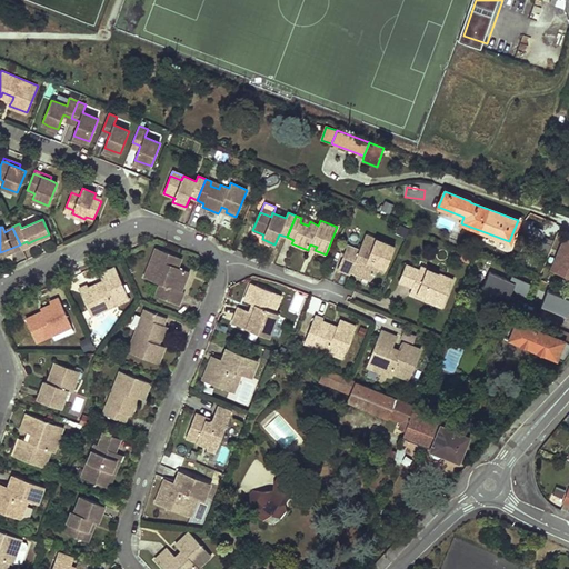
[(386,268),(395,247),(366,235),(359,251),(357,257),(345,251),(338,269),(350,275),(351,271),(370,280),(376,268),(377,265),(386,268)]
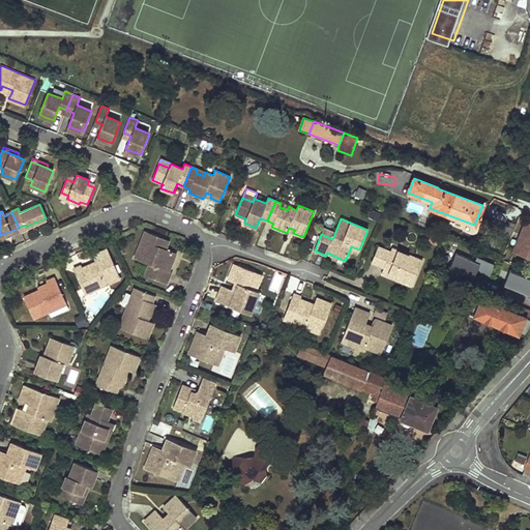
[(529,224),(524,225),(512,253),(529,259),(529,224)]
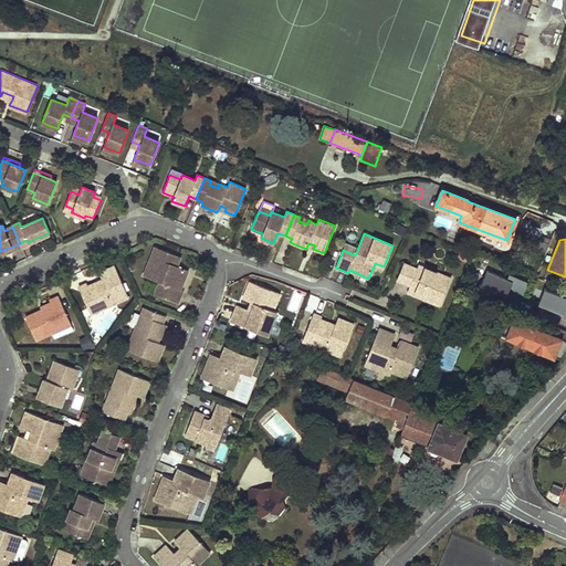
[(3,250),(4,253),(21,247),(20,243),(3,250)]
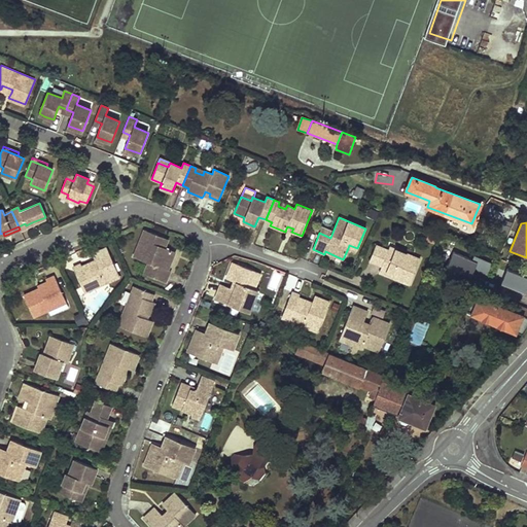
[(321,227),(319,233),(330,238),(332,233),(321,227)]
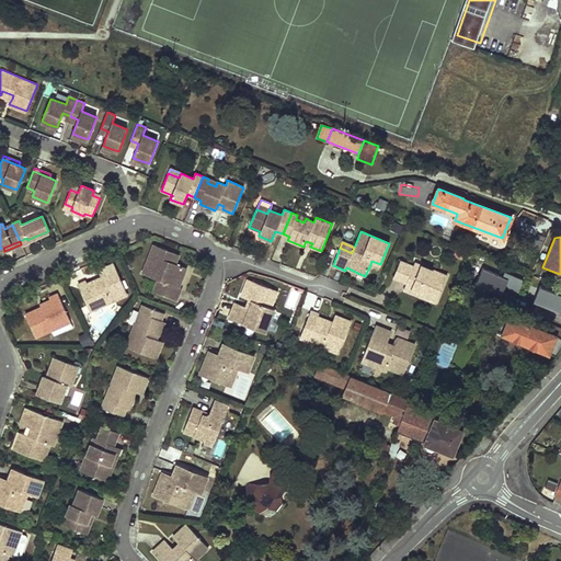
[(153,244),(142,274),(158,279),(163,283),(159,294),(176,300),(181,288),(179,287),(186,267),(174,263),(170,262),(174,253),(153,244)]
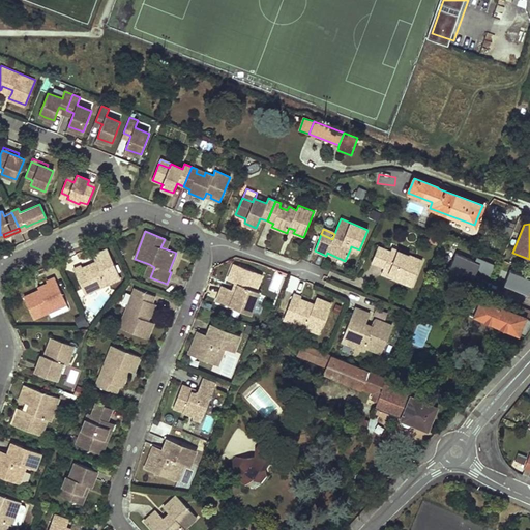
[(372,262),(377,264),(383,248),(378,246),(372,262)]
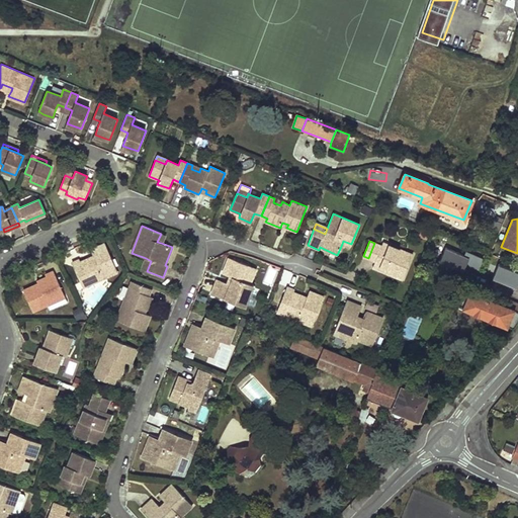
[(380,263),(378,269),(390,274),(390,272),(394,273),(393,275),(403,279),(413,255),(387,245),(386,248),(380,246),(374,243),(368,258),(375,261),(380,263)]
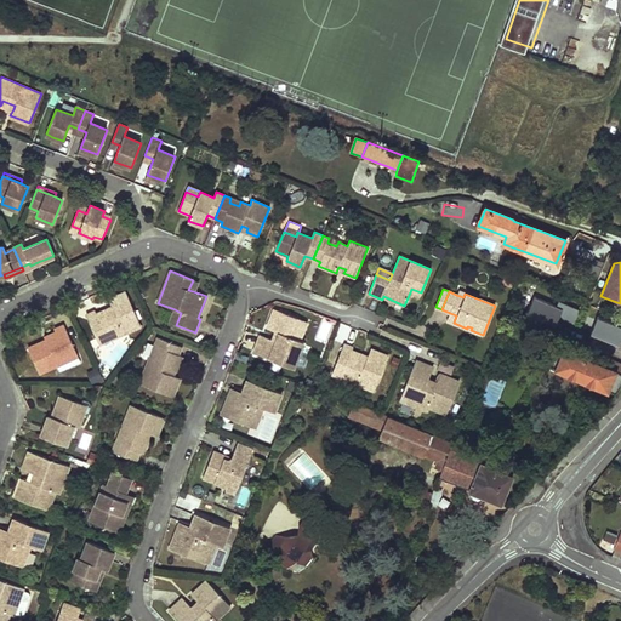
[(86,315),(96,339),(118,329),(126,332),(141,326),(125,292),(108,300),(112,307),(113,311),(107,313),(106,311),(96,314),(95,312),(86,315)]
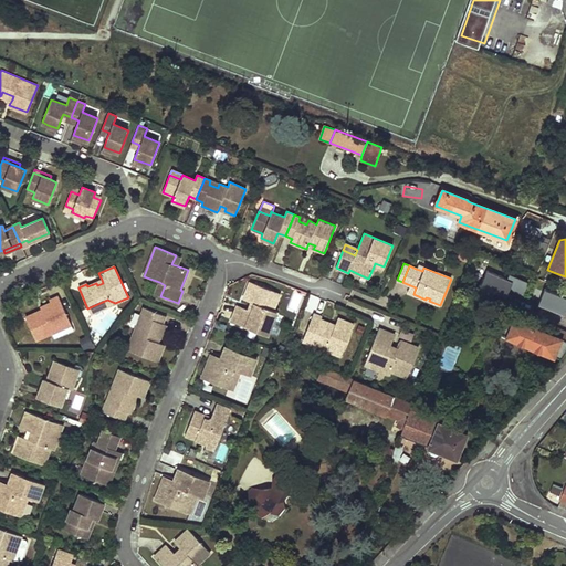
[(488,270),(481,285),(507,295),(511,289),(523,293),(527,282),(511,275),(509,279),(488,270)]
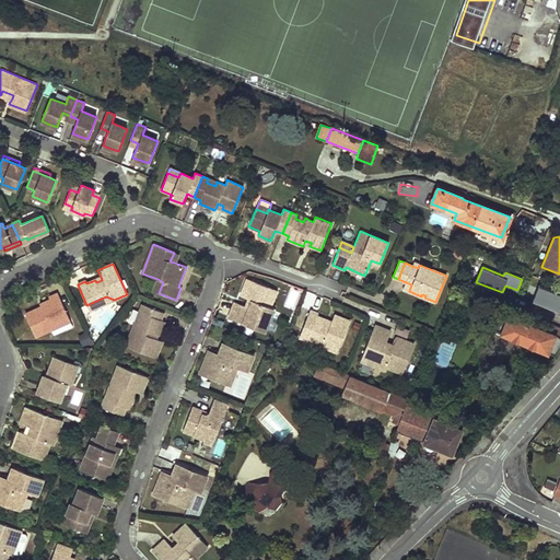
[(245,306),(234,302),(229,317),(264,331),(273,307),(270,306),(277,290),(247,278),(241,295),(248,299),(252,300),(248,307),(245,306)]
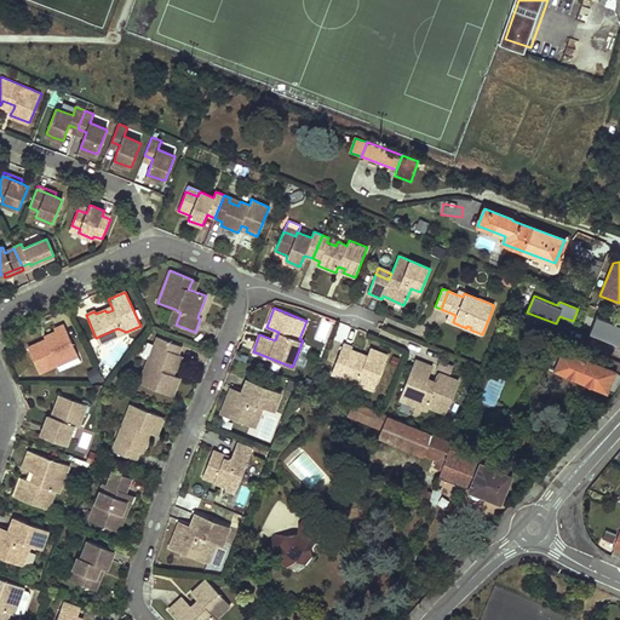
[(181,313),(174,309),(170,322),(176,325),(181,313)]
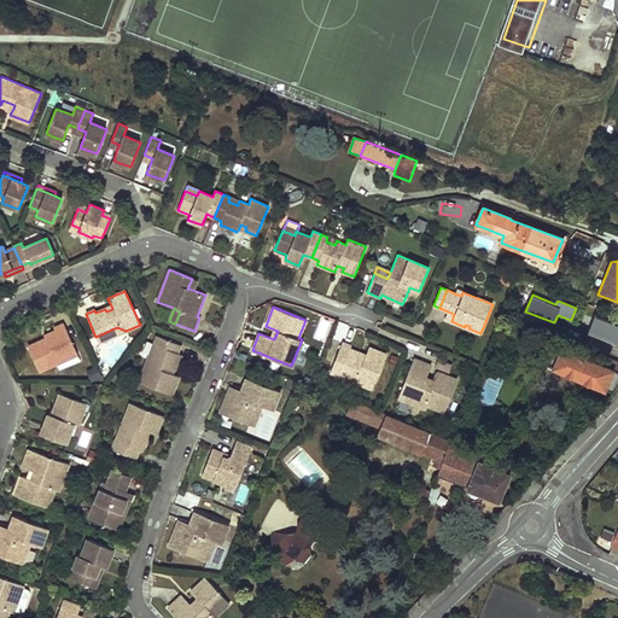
[(617,325),(594,316),(588,332),(617,344),(617,339),(617,325)]
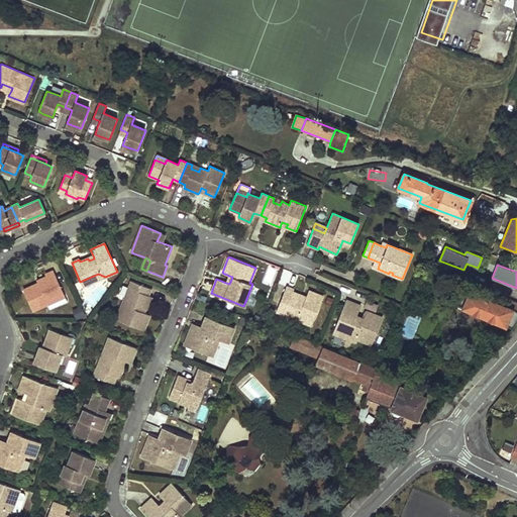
[(35,284),(23,290),(32,311),(47,304),(46,302),(64,294),(54,271),(45,275),(46,277),(36,281),(37,283),(38,285),(36,286),(35,284)]
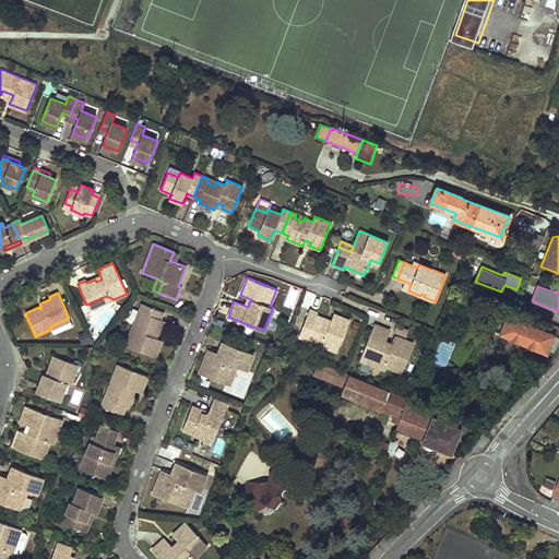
[(106,296),(86,305),(90,310),(114,299),(106,296)]
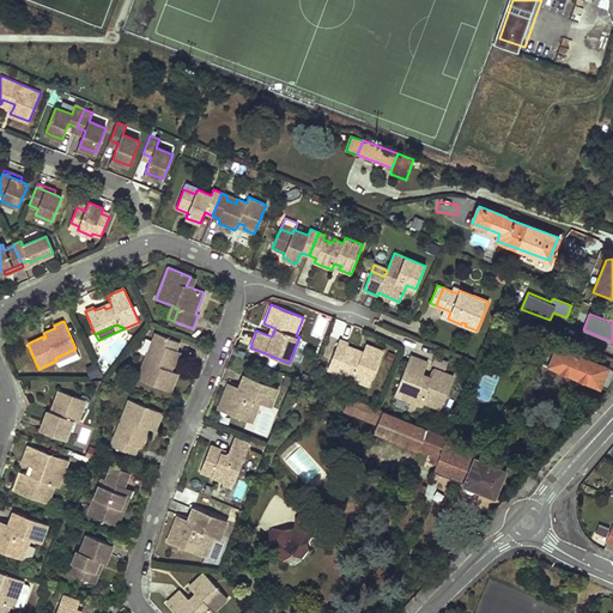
[(149,351),(138,378),(170,392),(177,374),(176,372),(173,371),(167,369),(169,365),(174,366),(180,352),(176,351),(178,343),(156,333),(152,343),(157,344),(153,352),(149,351)]
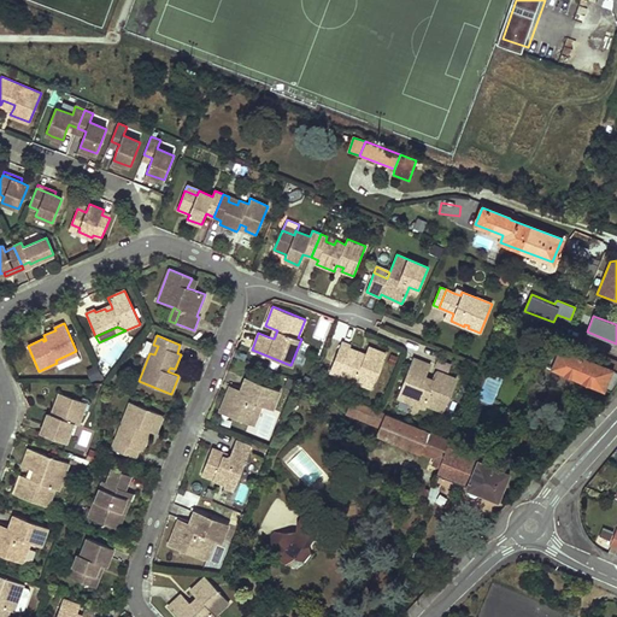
[(341,342),(331,365),(354,375),(357,382),(371,388),(386,353),(368,347),(365,354),(364,357),(357,354),(358,352),(350,348),(351,346),(341,342)]
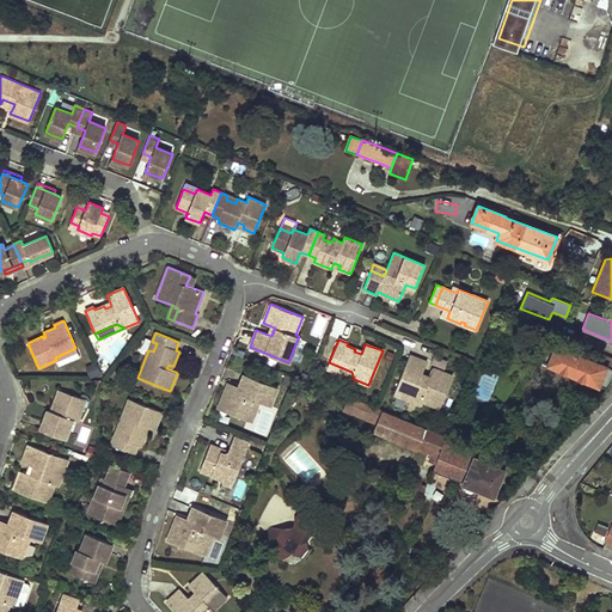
[(548,343),(539,359),(607,389),(611,379),(611,357),(595,352),(591,360),(548,343)]
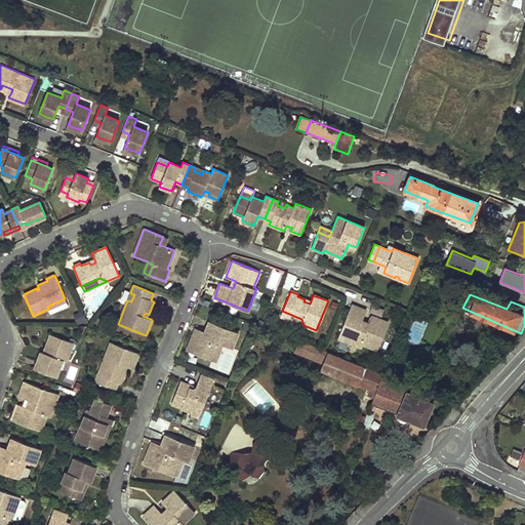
[(366,311),(352,305),(337,338),(361,348),(362,344),(376,350),(388,323),(372,316),(369,323),(368,327),(361,324),(362,321),(366,311)]
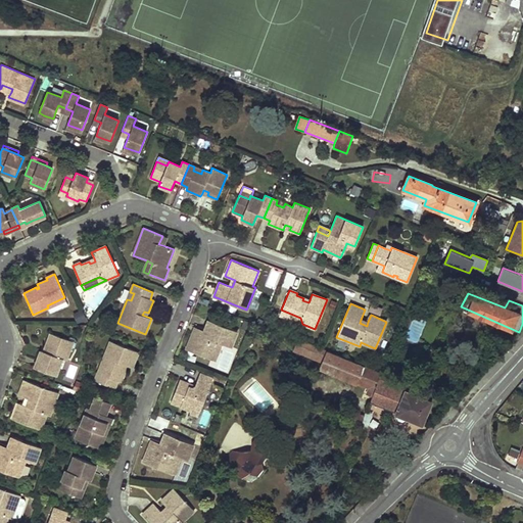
[(300,318),(281,310),(279,315),(302,324),(300,318)]
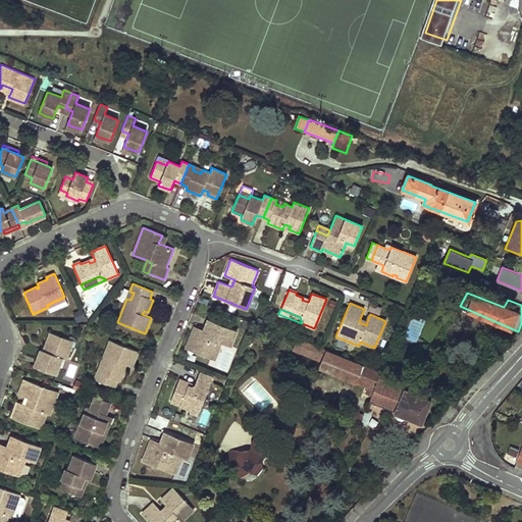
[(74,312),(76,320),(85,318),(83,310),(74,312)]
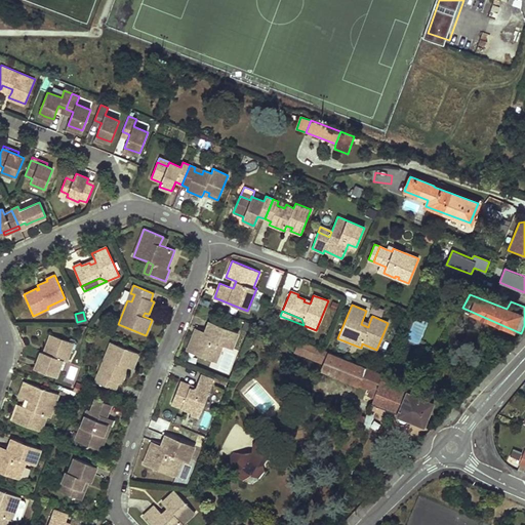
[(196,351),(195,354),(211,361),(215,352),(220,350),(221,345),(231,349),(238,332),(209,321),(204,332),(203,336),(194,333),(188,348),(196,351)]
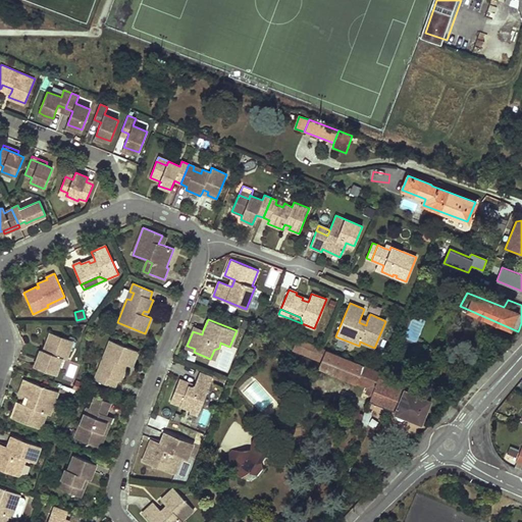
[(62,358),(65,348),(61,347),(64,338),(50,332),(45,347),(49,348),(47,352),(44,351),(41,350),(34,367),(52,373),(58,357),(62,358)]
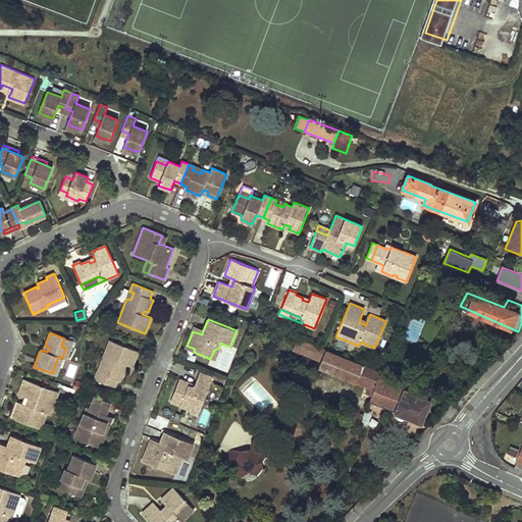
[(282,333),(280,338),(295,344),(298,338),(282,333)]
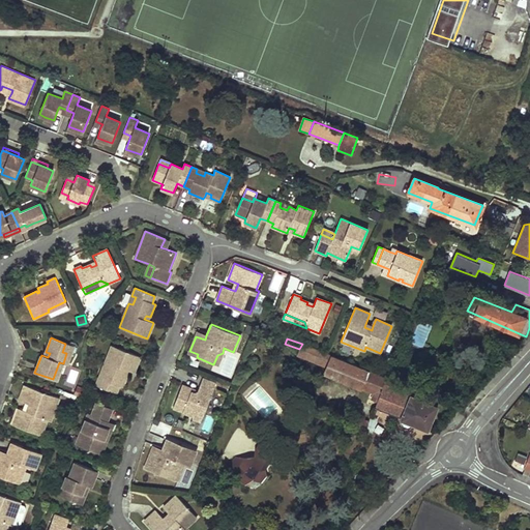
[(299,349),(297,354),(326,365),(330,355),(325,353),(302,344),(299,349)]
